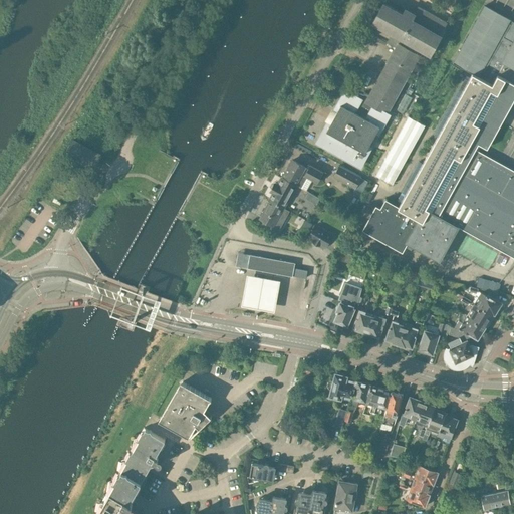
[(327,121),(316,142),(334,152),(335,150),(343,155),(342,156),(360,166),(371,146),(368,145),(375,133),(377,134),(389,113),(387,112),(399,90),(400,90),(419,54),(417,54),(420,48),(429,53),(430,54),(440,35),(440,34),(446,22),(424,10),(421,14),(415,13),(414,14),(405,9),(402,14),(382,3),(372,22),(392,33),(387,42),(395,46),(382,69),(379,74),(368,94),(364,91),(360,98),(345,90),(334,109),(336,111),(330,123),(327,121)]
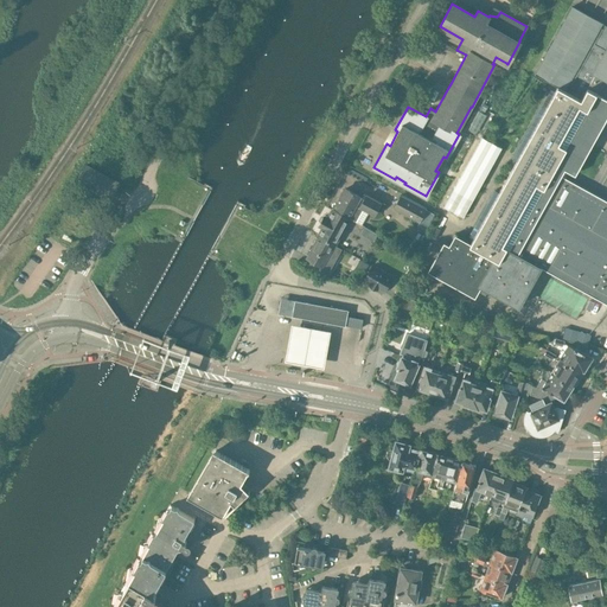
[(606,200),(563,178),(606,98),(606,26),(572,6),(534,74),(557,87),(554,91),(550,89),(511,159),(516,161),(498,192),(493,190),(467,236),(472,238),(468,244),(454,236),(448,247),(443,244),(429,270),(474,295),(480,285),(518,306),(541,267),(606,304),(606,200)]
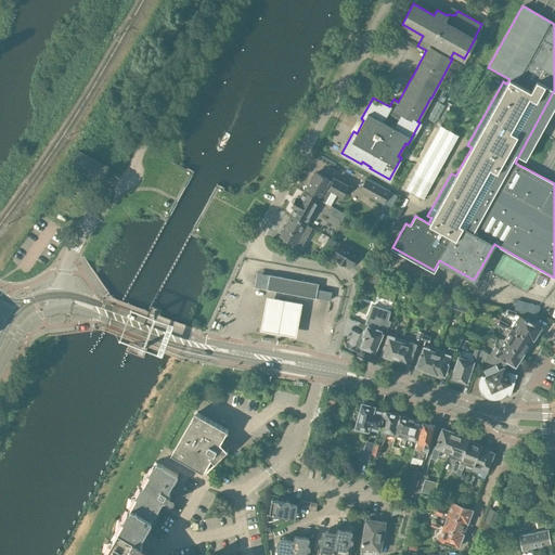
[(333,140),(341,143),(348,127),(339,124),(333,140)]
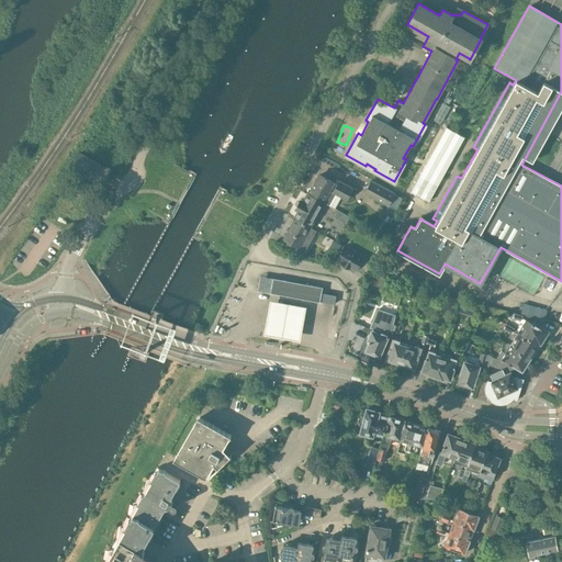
[(447,127),(411,191),(429,201),(464,137),(447,127)]
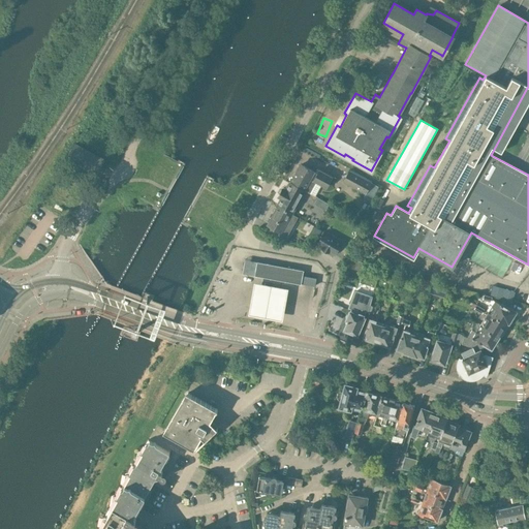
[(103,160),(73,144),(66,157),(96,174),(103,160)]
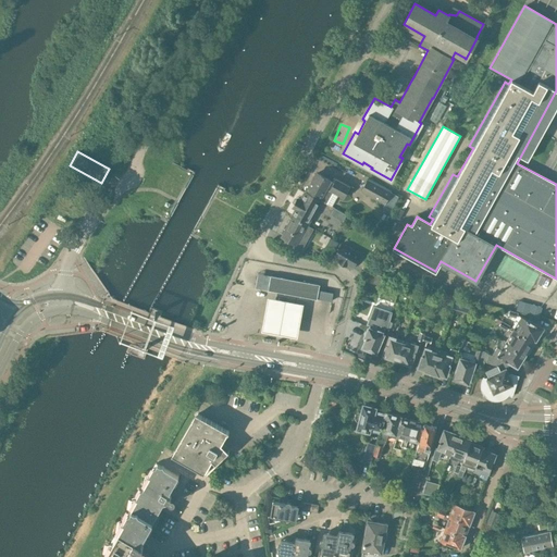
[(343,198),(345,193),(349,186),(336,178),(334,182),(317,173),(306,192),(305,192),(320,200),(326,203),(333,193),(343,198)]
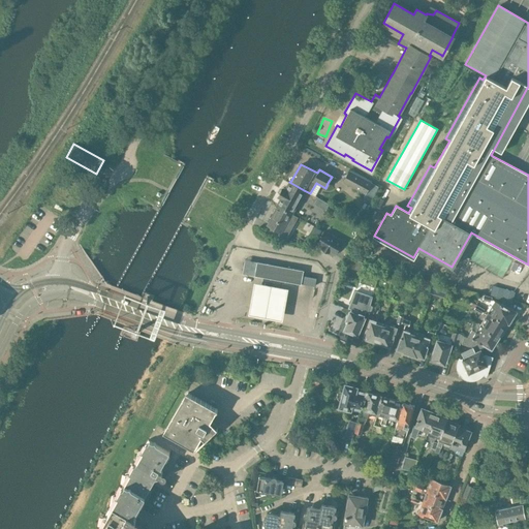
[(349,170),(344,182),(366,193),(364,195),(370,198),(377,186),(349,170)]
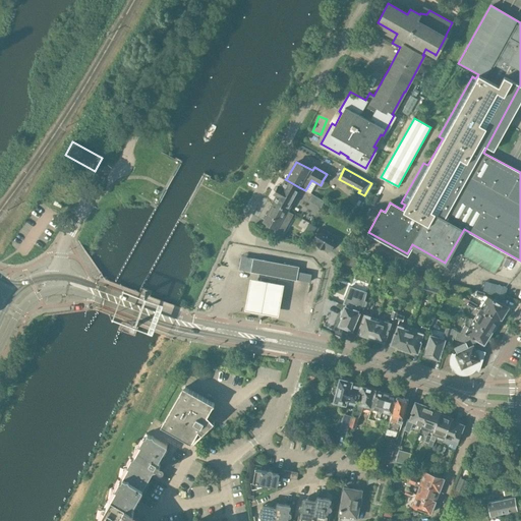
[(273,201),(286,210),(299,187),(285,179),(281,186),(279,184),(274,193),(276,195),(273,201)]
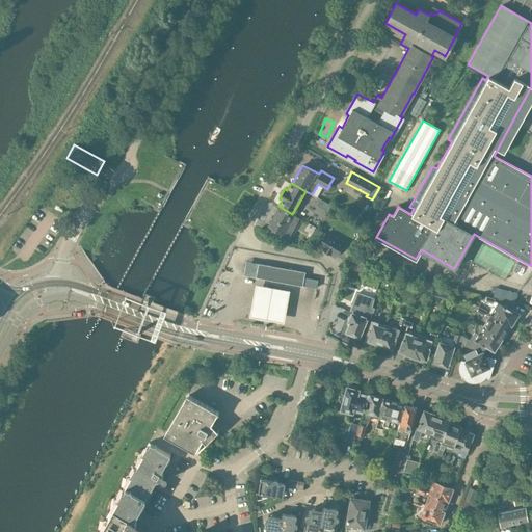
[(292,215),(292,214),(278,206),(277,207),(278,207),(268,225),(282,233),(291,214),(292,215)]
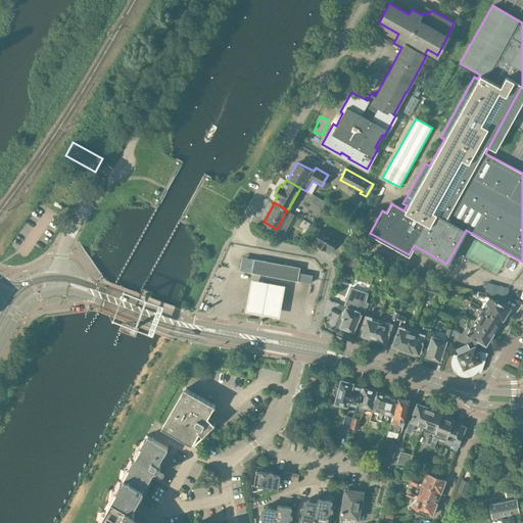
[(307,243),(317,227),(311,223),(301,239),(307,243)]
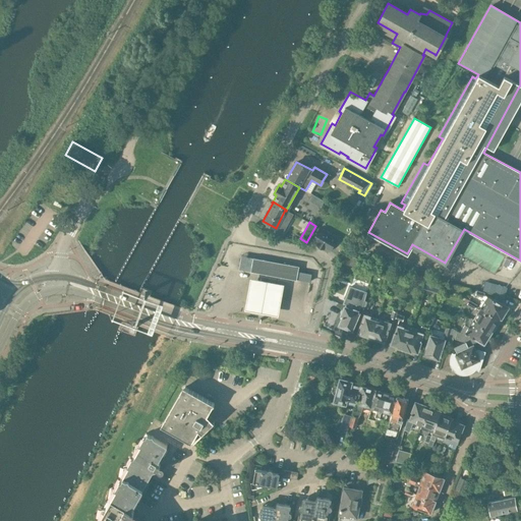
[(337,238),(320,228),(312,240),(317,243),(317,244),(324,248),(325,247),(330,250),(337,238)]
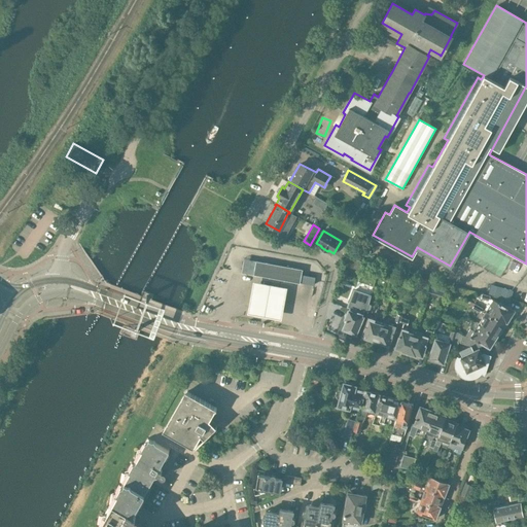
[(356,259),(347,257),(345,266),(354,269),(356,259)]
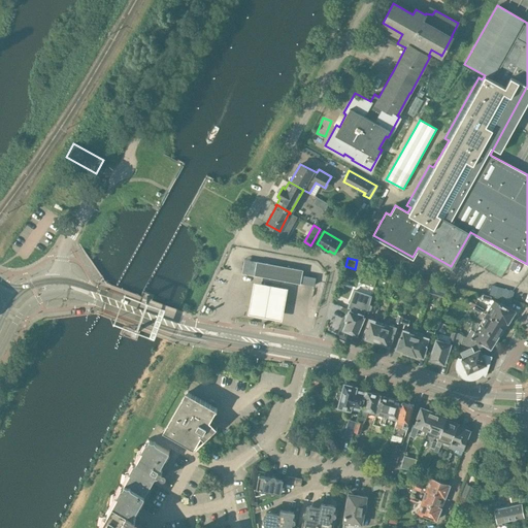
[(255,274),(254,275),(300,284),(301,284),(301,283),(307,284),(315,286),(316,277),(301,274),(302,270),(303,270),(303,269),(302,269),(257,261),(257,262),(258,262),(256,268),(255,274)]
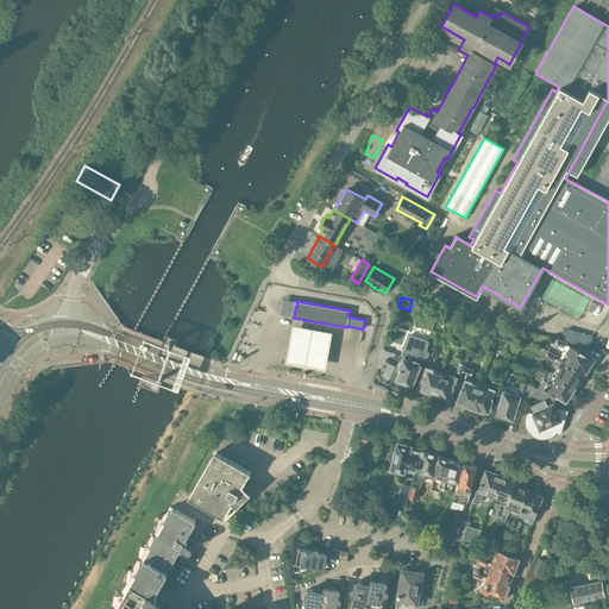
[(331,330),(292,322),(292,328),(288,341),(286,358),(286,360),(324,368),(325,365),(327,350),(330,336),(331,330)]
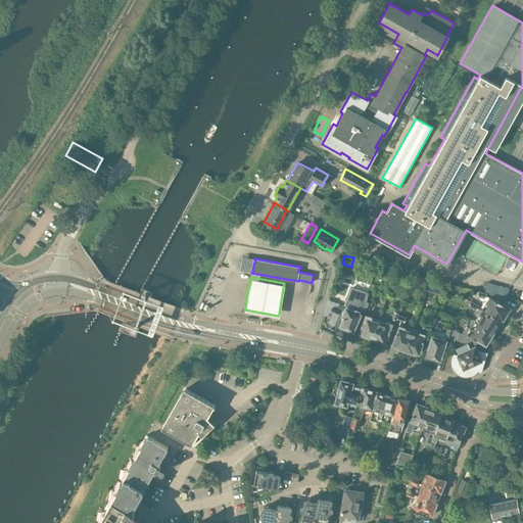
[(429,278),(427,286),(440,290),(443,282),(429,278)]
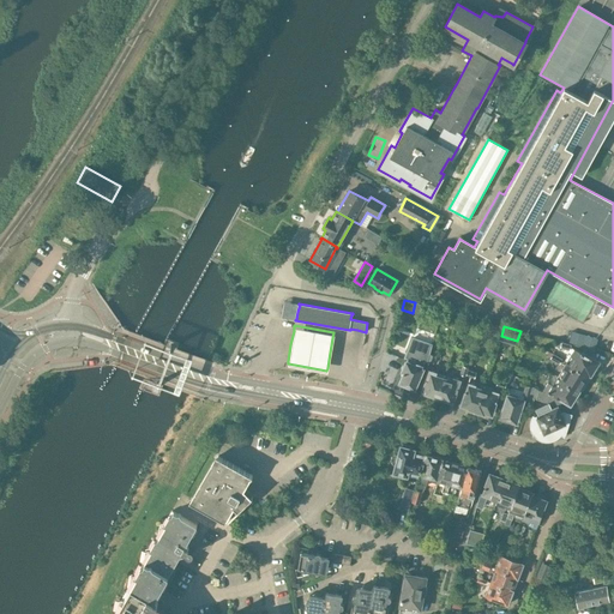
[(572,331),(570,343),(595,349),(597,337),(572,331)]
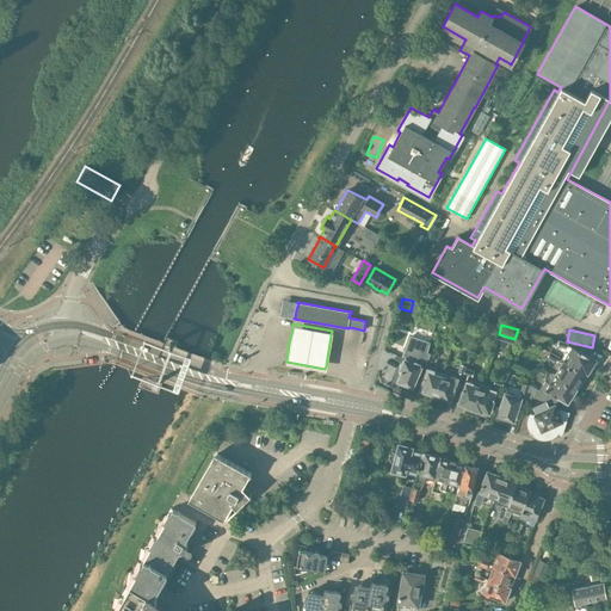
[(425,359),(427,351),(430,341),(429,341),(429,343),(409,335),(403,351),(407,352),(400,368),(402,369),(397,380),(400,381),(399,382),(405,384),(406,383),(412,387),(421,363),(423,358),(425,359)]
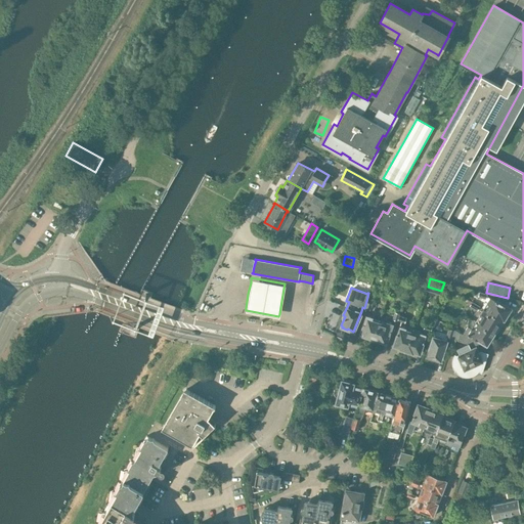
[(483,308),(483,309),(501,320),(503,318),(505,318),(510,309),(496,301),(495,301),(490,298),(489,298),(487,303),(488,304),(485,310),(483,308)]
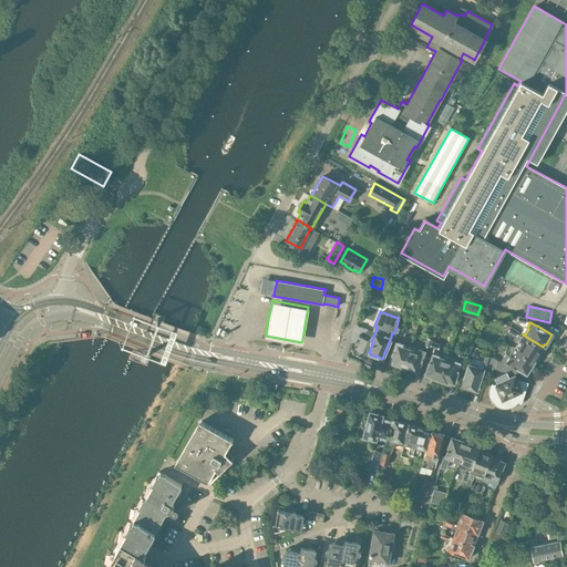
[(516,337),(519,332),(511,327),(508,331),(516,337)]
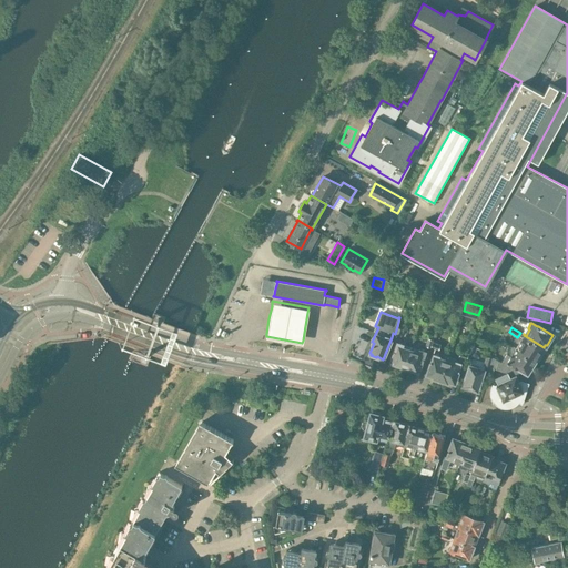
[(544,347),(524,335),(519,342),(517,341),(513,347),(517,351),(536,362),(539,357),(539,355),(544,347)]
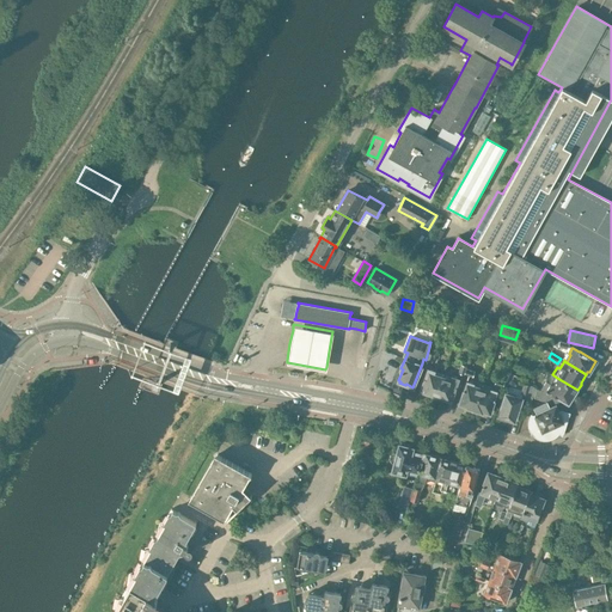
[(435,397),(442,374),(435,372),(435,369),(427,367),(423,378),(424,379),(421,391),(429,393),(430,396),(435,397)]
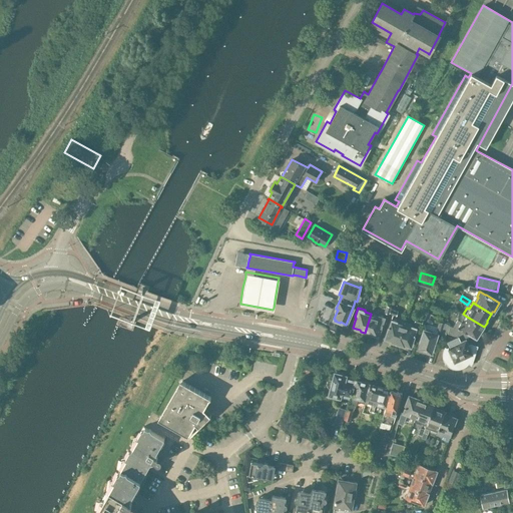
[(378,316),(371,314),(365,333),(370,335),(371,333),(378,336),(381,326),(382,326),(385,317),(378,315),(378,316)]
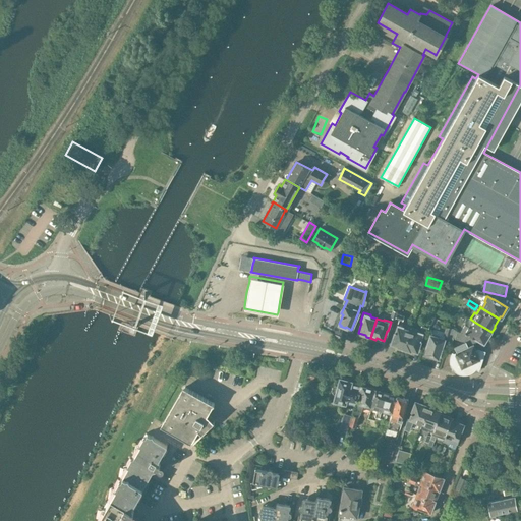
[(488,337),(491,332),(474,322),(470,328),(465,325),(460,333),(453,328),(450,337),(465,342),(454,347),(457,352),(455,352),(456,353),(453,354),(452,356),(452,357),(451,358),(451,360),(451,361),(451,362),(451,364),(452,365),(452,366),(453,368),(454,369),(455,370),(456,371),(457,371),(458,372),(459,373),(461,373),(462,373),(463,374),(465,374),(466,373),(467,373),(469,373),(470,372),(471,371),(472,371),(473,370),(474,369),(475,368),(476,367),(479,368),(479,370),(485,351),(473,348),(473,347),(478,340),(483,343),(486,338),(488,337)]
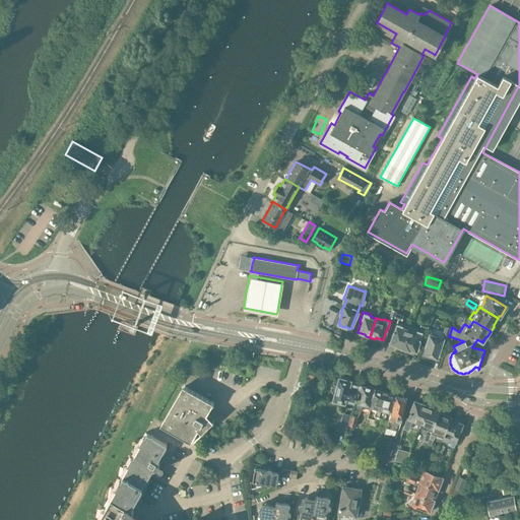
[(403,347),(409,328),(402,326),(402,325),(396,323),(393,333),(390,342),(397,345),(398,346),(403,347)]
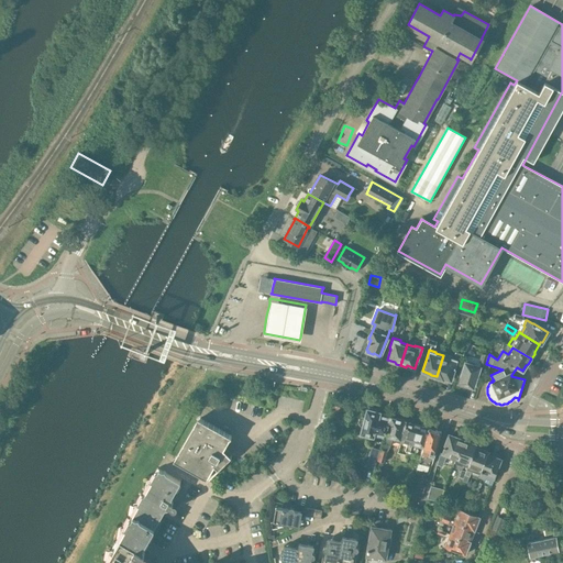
[(486,364),(489,354),(482,352),(479,360),(467,355),(465,362),(459,382),(461,383),(461,385),(465,386),(466,385),(473,387),(481,363),(486,364)]
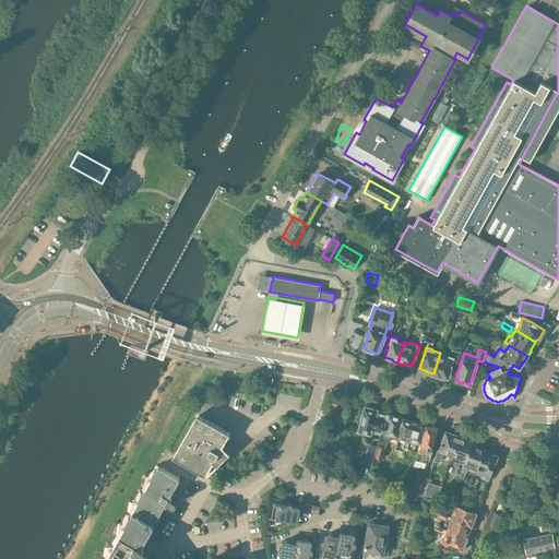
[(447,355),(440,353),(433,373),(438,376),(440,375),(447,377),(450,367),(451,367),(454,357),(448,354),(447,355)]
